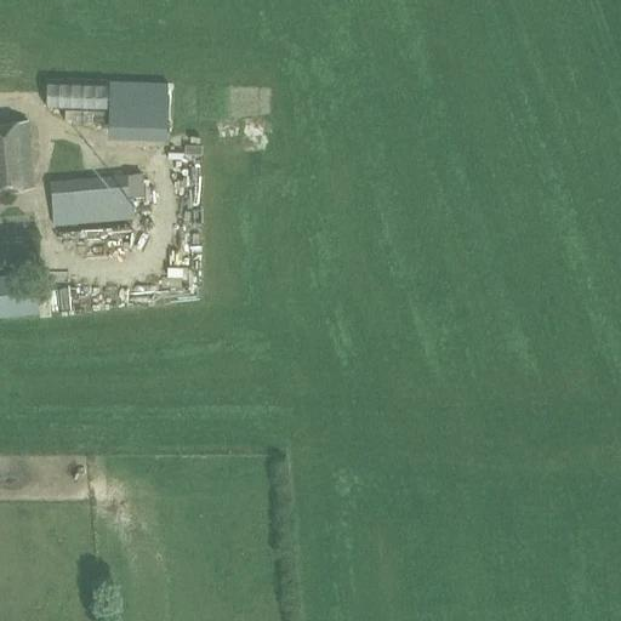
[(106,98),(107,81),(51,80),(51,97),(106,98)]
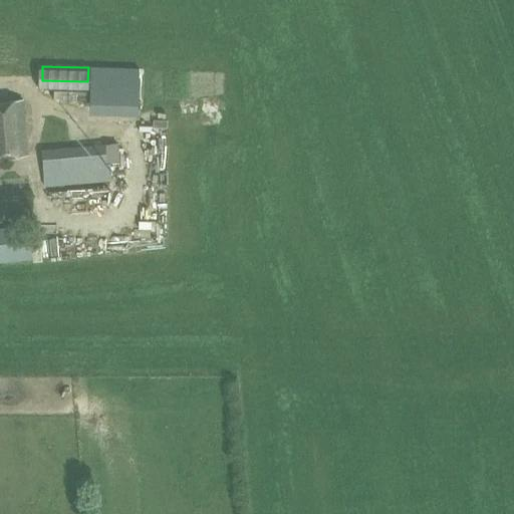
[(89,113),(138,115),(140,68),(90,66),(89,113)]
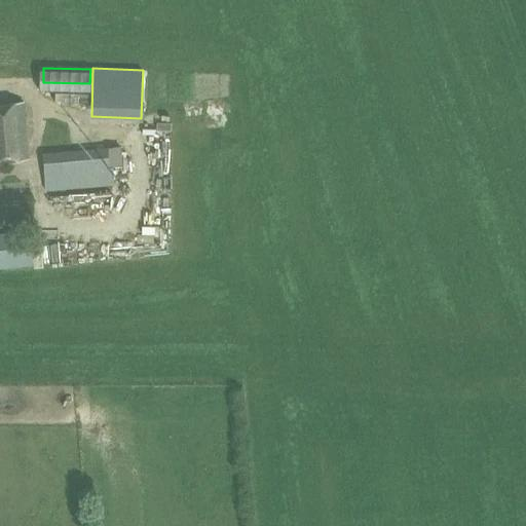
[(0,160),(28,158),(23,102),(0,103),(0,160)]
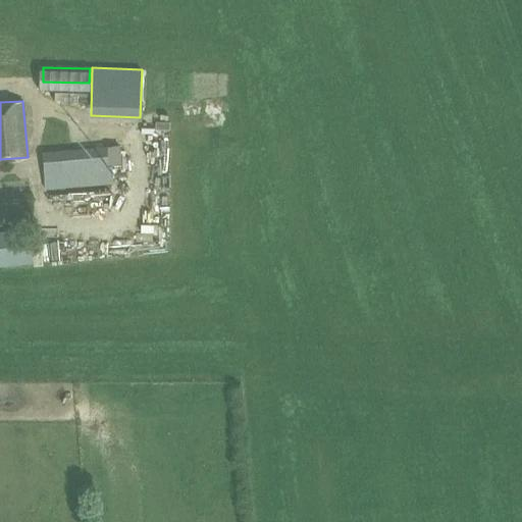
[(114,183),(113,177),(120,176),(119,146),(108,146),(107,145),(41,151),(45,189),(114,183)]
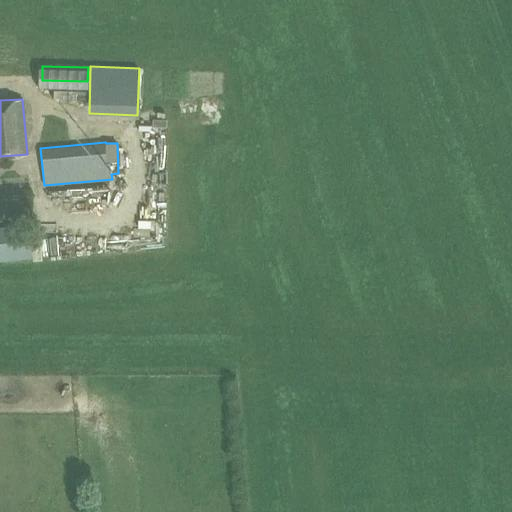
[(155,172),(155,194),(164,193),(164,171),(155,172)]
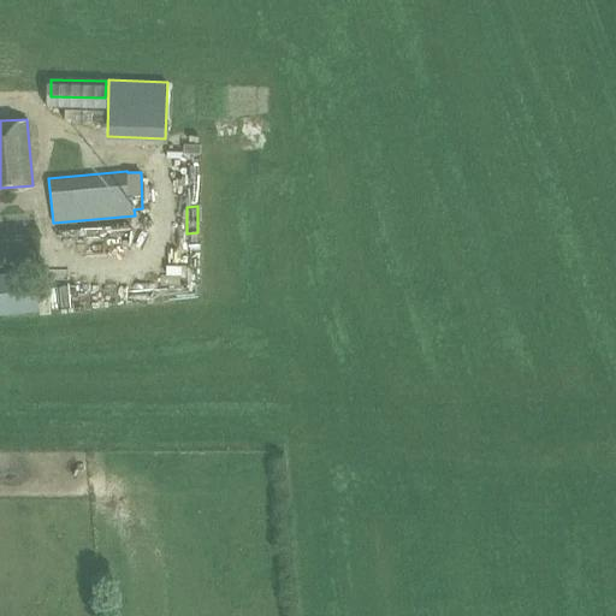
[(36,271),(0,274),(0,314),(40,311),(36,271)]
